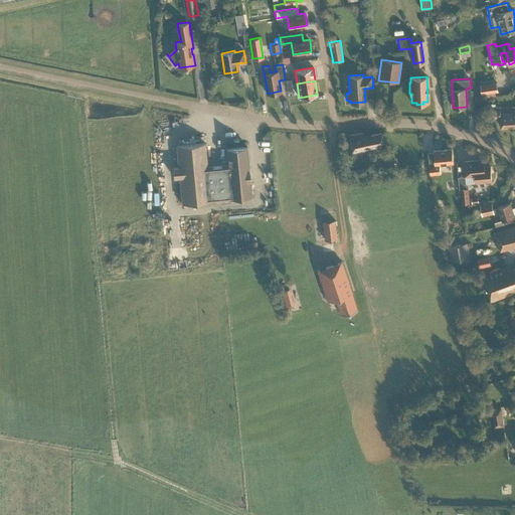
[(497,82),(481,86),(482,95),(486,94),(495,93),(498,92),(497,82)]
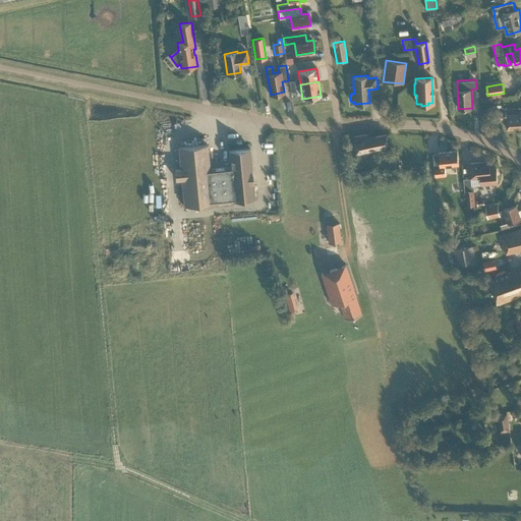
[(520,128),(520,114),(507,115),(506,111),(499,112),(499,119),(507,119),(507,129),(520,128)]
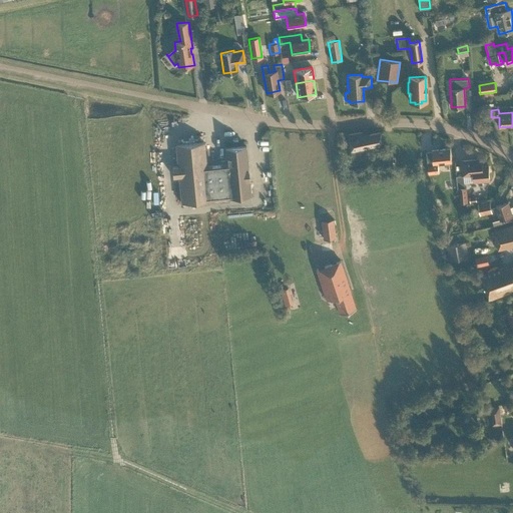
[(362,131),(349,134),(349,139),(350,150),(383,144),(380,132),(363,135),(362,131)]
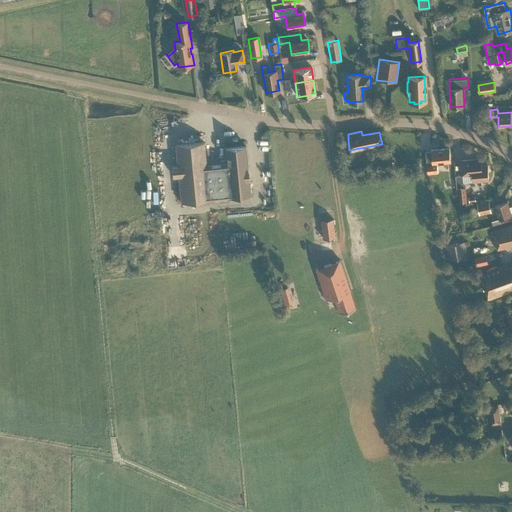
[(224,147),(226,163),(206,165),(204,141),(176,144),(178,165),(172,166),(173,175),(179,175),(181,201),(209,199),(209,198),(229,196),(229,197),(250,195),(245,146),(224,147)]
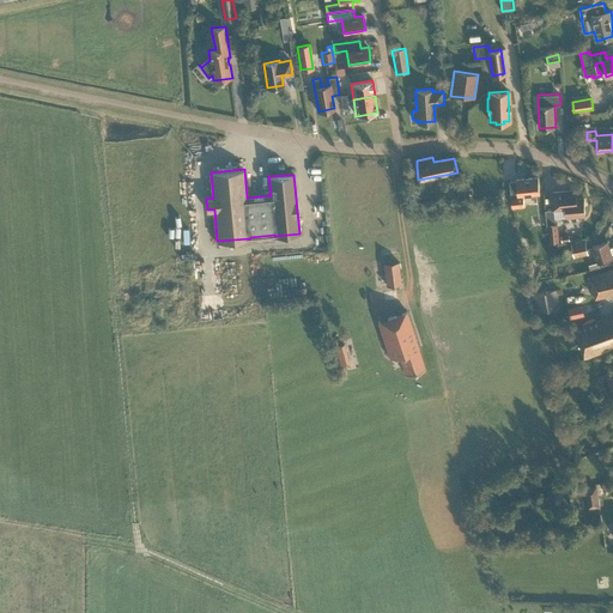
[(510,181),(511,196),(513,207),(525,206),(523,195),(540,194),(539,177),(516,180),(517,181),(510,181)]
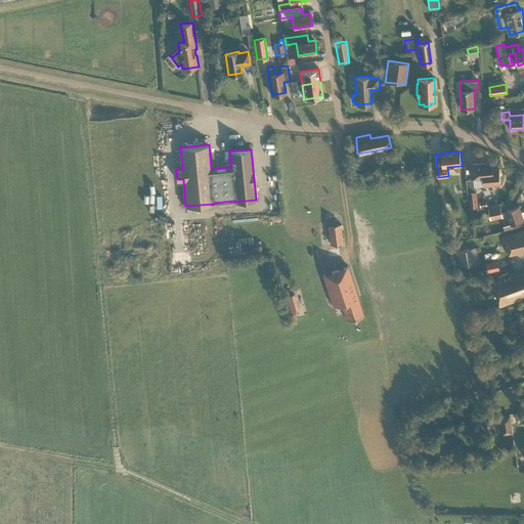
[(485,185),(500,184),(499,169),(493,170),(492,163),(472,165),(473,179),(484,178),(485,185)]
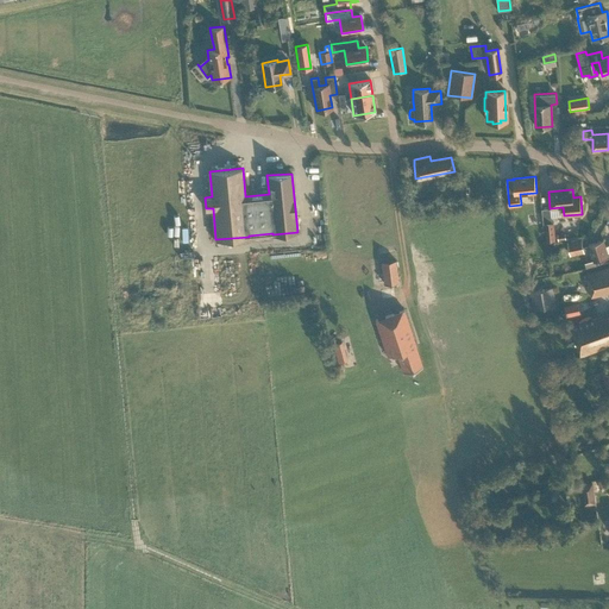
[(545,223),(546,240),(556,239),(554,221),(545,223)]
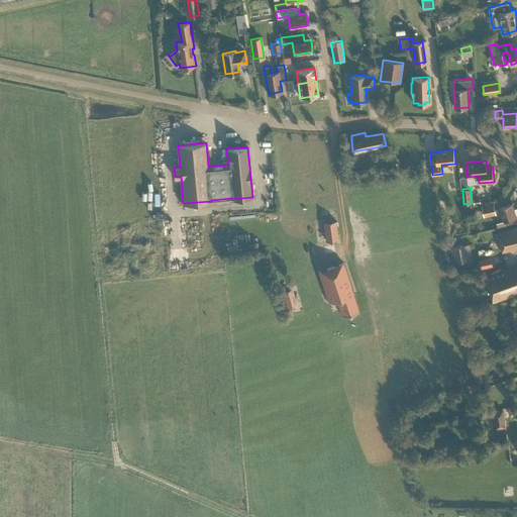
[(482,205),(484,217),(497,214),(494,203),(482,205)]
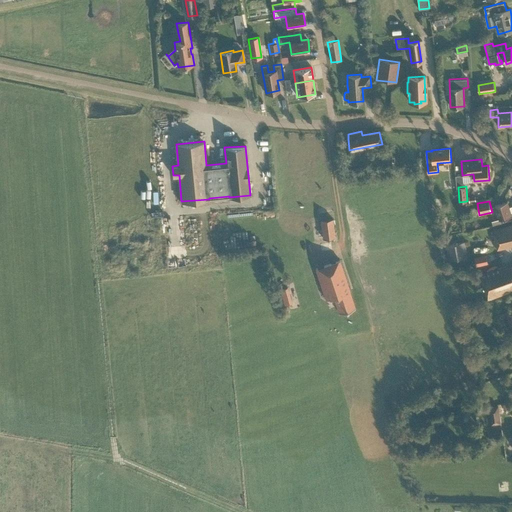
[(500,220),(511,215),(511,214),(511,212),(509,206),(508,201),(495,205),(500,220)]
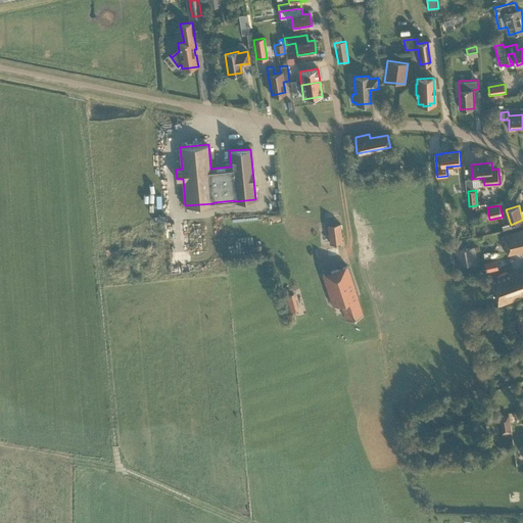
[(447,237),(456,235),(454,223),(445,224),(447,237)]
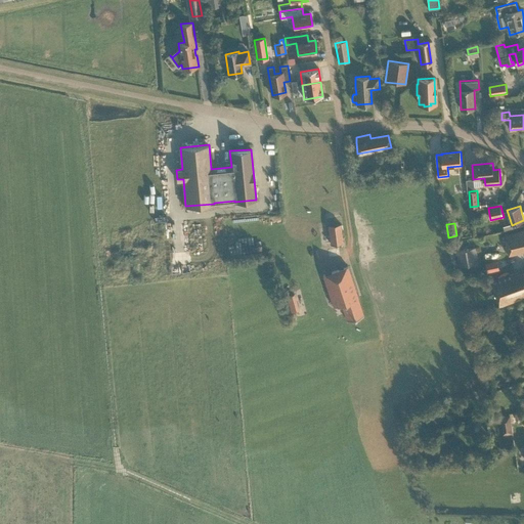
[(328,226),(331,244),(343,243),(340,224),(328,226)]
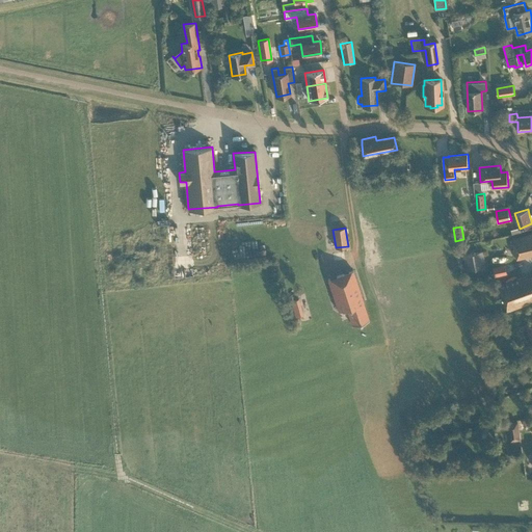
[(519,258),(531,254),(531,234),(513,239),(519,258)]
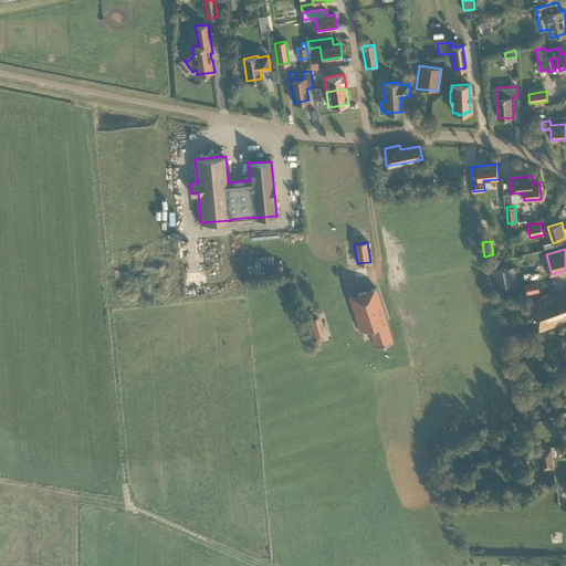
[(496,287),(516,284),(514,268),(493,271),(496,287)]
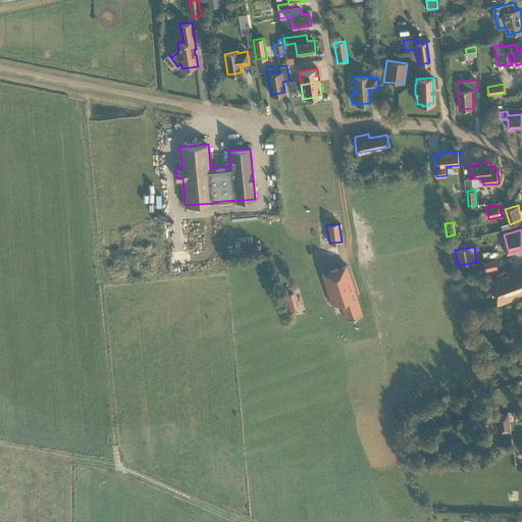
[(485,271),(498,268),(496,259),(483,262),(485,271)]
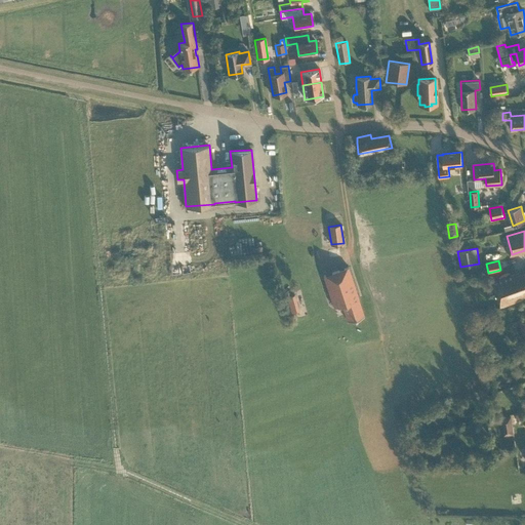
[(348,321),(364,316),(359,298),(349,267),(323,276),(333,307),(341,305),(348,321)]
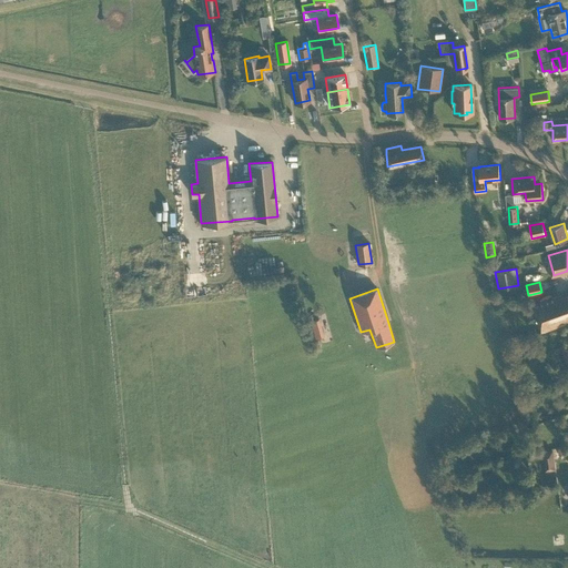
[(540,332),(567,322),(567,296),(567,297),(567,295),(561,297),(560,295),(531,306),(540,332)]
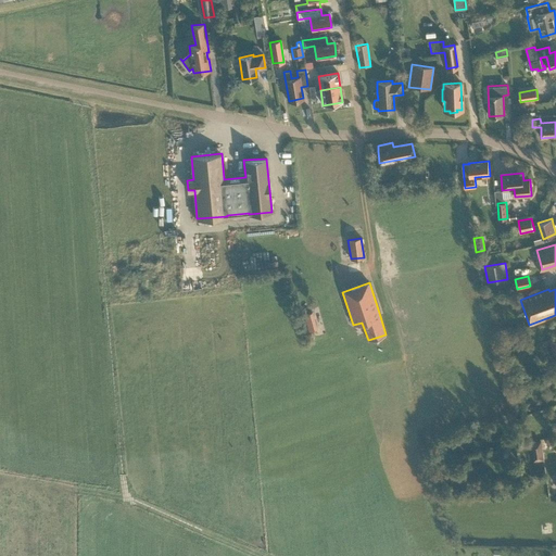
[(312,312),(304,314),(308,331),(316,329),(312,312)]
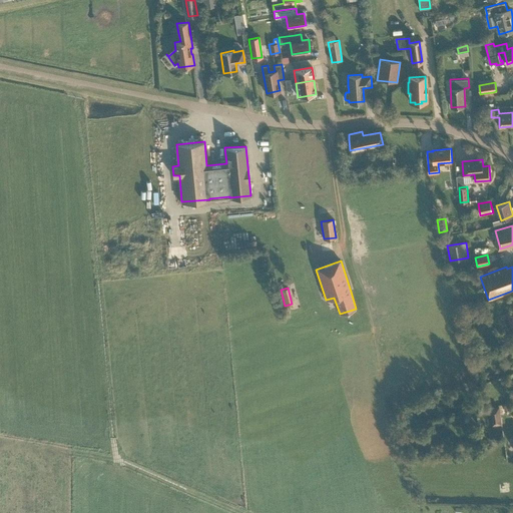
[(492,425),(501,424),(499,407),(490,408),(492,425)]
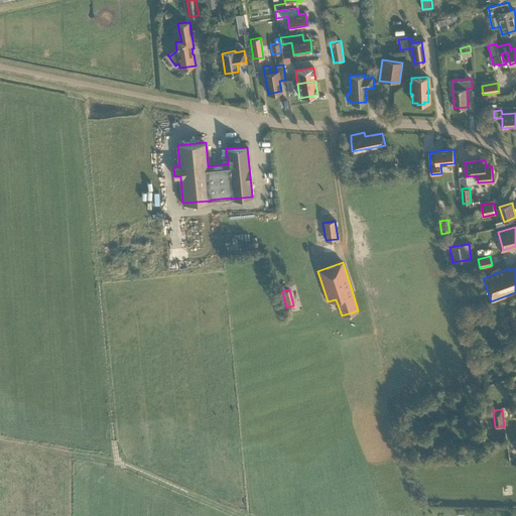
[(471,415),(464,417),(467,425),(470,424),(474,425),(475,422),(473,420),(471,415)]
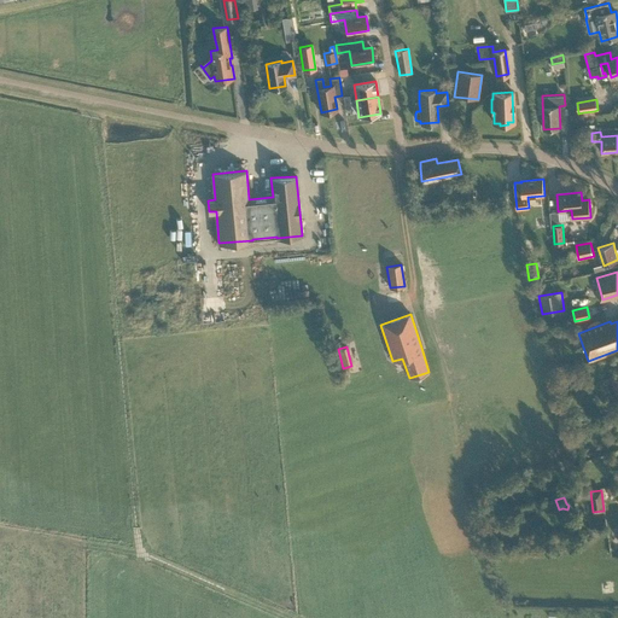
[(552,501),(534,506),(536,514),(554,509),(552,501)]
